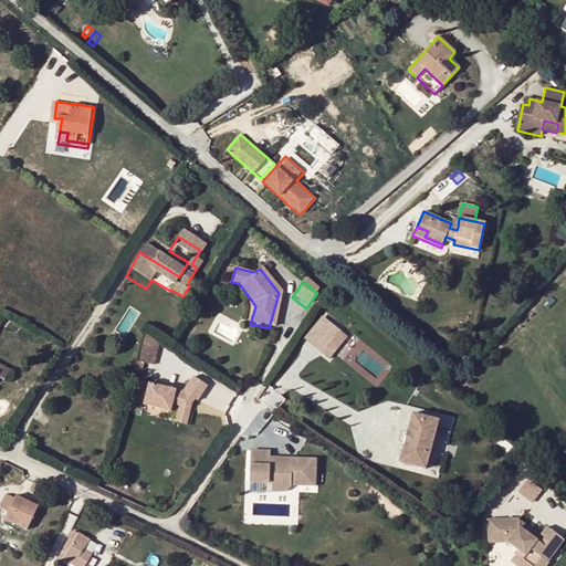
[(239,283),(231,282),(229,287),(233,289),(248,308),(244,322),(250,324),(255,306),(239,283)]
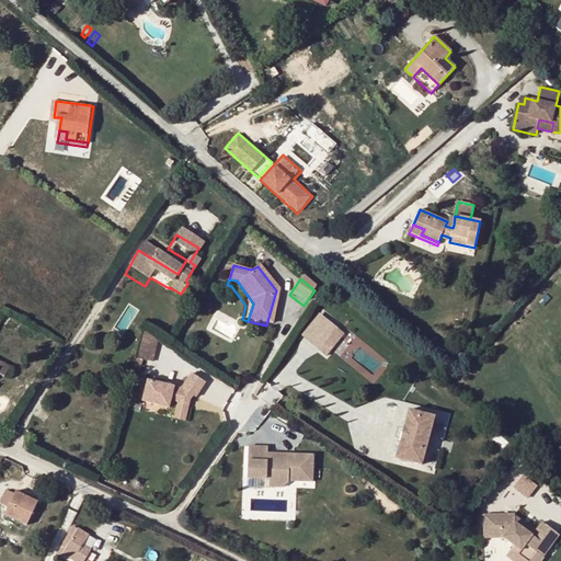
[(181,294),(170,287),(169,288),(165,294),(176,300),(181,294)]
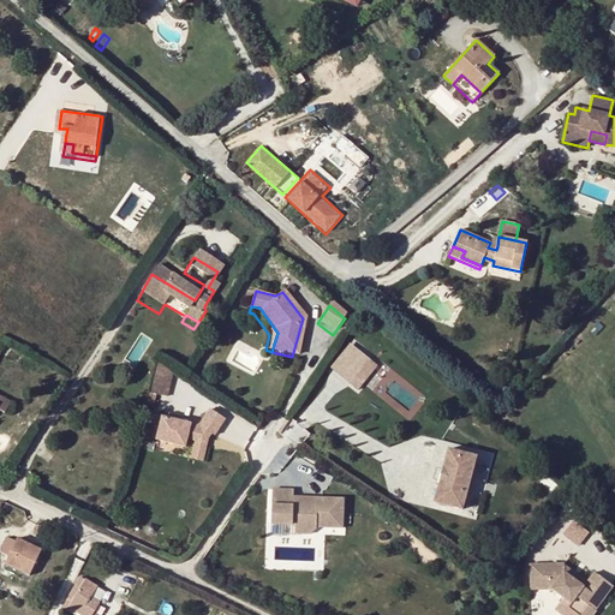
[(363,384),(378,366),(369,359),(354,377),(363,384)]
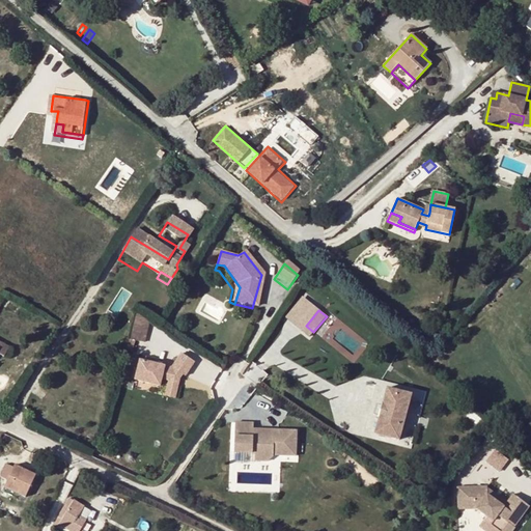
[(148,329),(150,322),(136,312),(133,326),(148,329)]
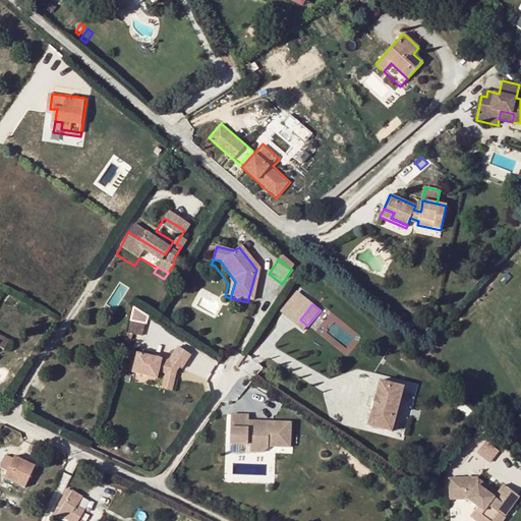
[(142,336),(146,323),(130,320),(127,333),(142,336)]
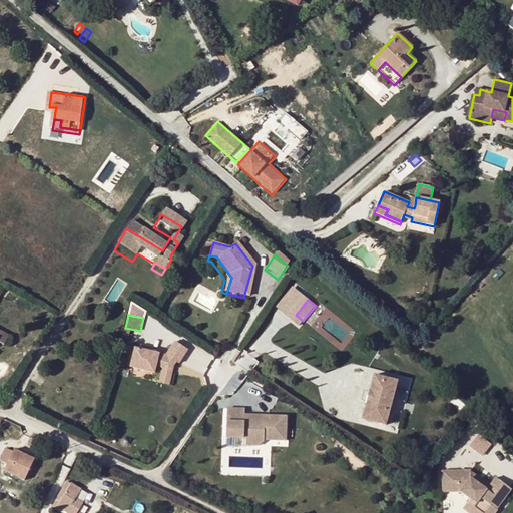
[(0,344),(4,347),(9,337),(0,333),(0,344)]
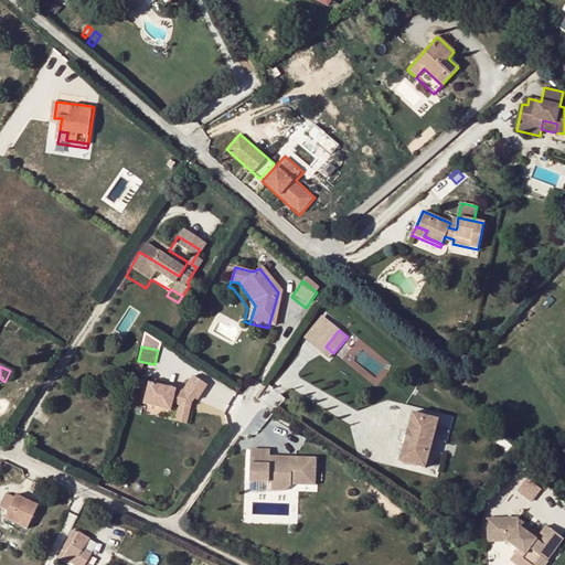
[(178,405),(188,407),(189,404),(192,401),(196,403),(206,387),(191,377),(182,393),(146,385),(141,406),(169,412),(171,404),(178,405)]
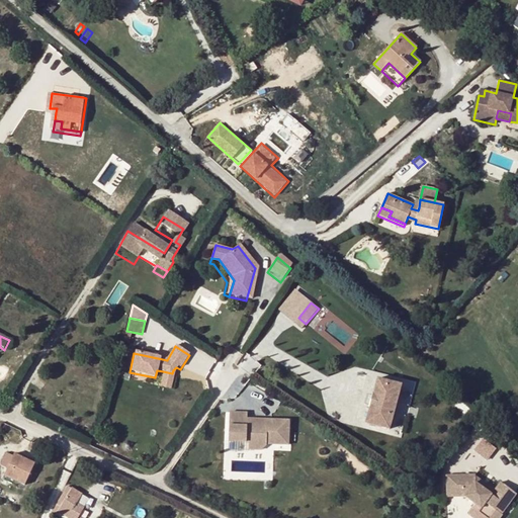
[(168,390),(172,373),(163,371),(159,387),(168,390)]
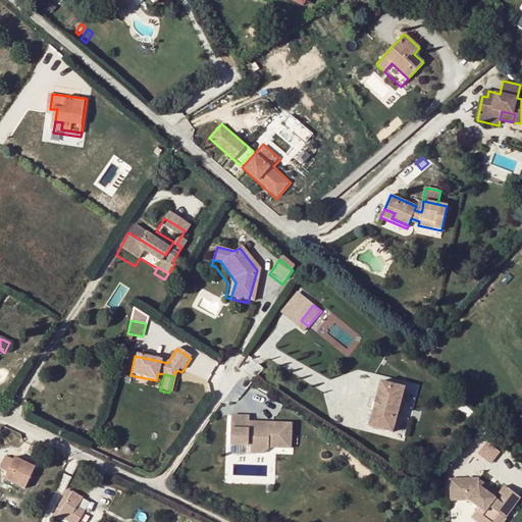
[(403,388),(378,382),(374,399),(373,399),(370,412),(371,413),(367,427),(390,433),(395,418),(397,419),(400,405),(412,408),(418,386),(403,383),(403,388)]
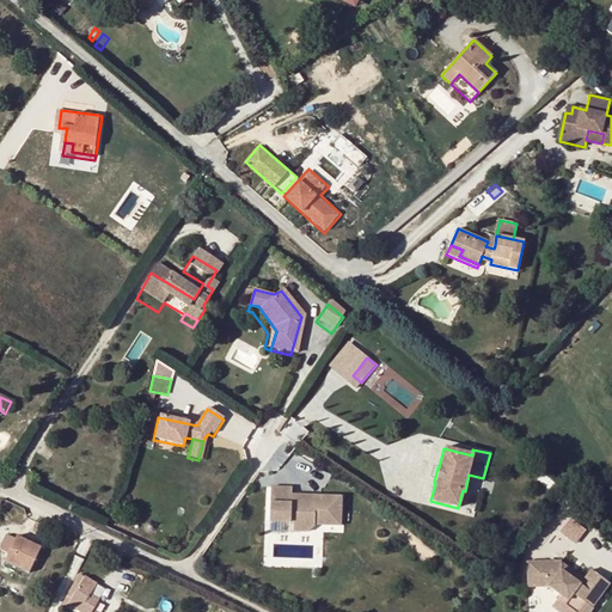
[(294,491),(273,490),(271,525),(295,526),(295,534),(310,536),(317,530),(343,530),(344,501),(306,500),(305,505),(294,505),(294,500),(294,491)]
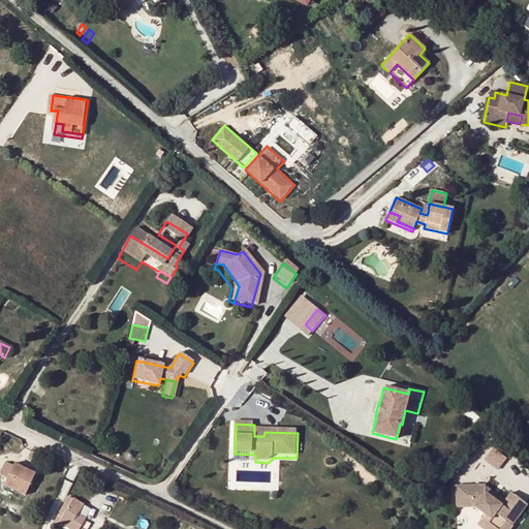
[(14,463),(4,485),(25,495),(35,472),(14,463)]
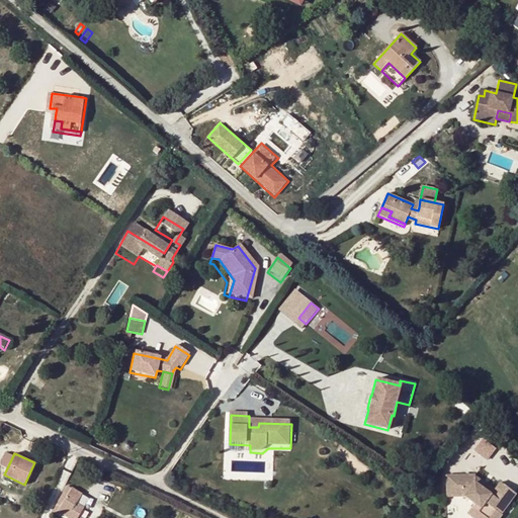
[(517,489),(500,479),(495,488),(493,492),(476,483),(475,476),(475,473),(445,476),(446,497),(464,496),(476,502),(482,506),(480,510),(491,516),(497,506),(504,511),(517,489)]
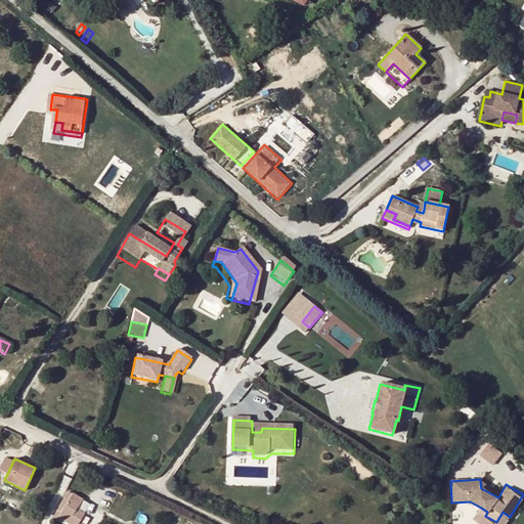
[(25,490),(4,480),(2,485),(15,491),(16,489),(24,493),(25,490)]
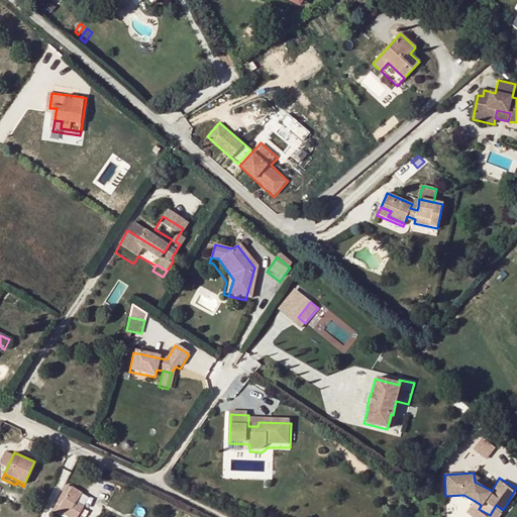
[(119,488),(110,483),(102,498),(111,503),(119,488)]
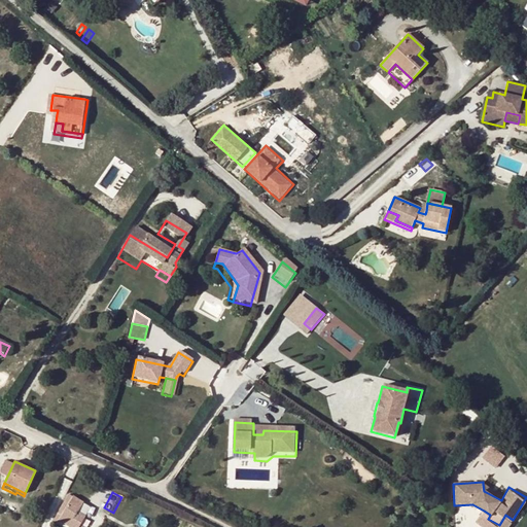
[(83,503),(68,494),(57,513),(59,514),(54,522),(57,524),(60,520),(71,526),(76,526),(84,516),(77,512),(83,503)]
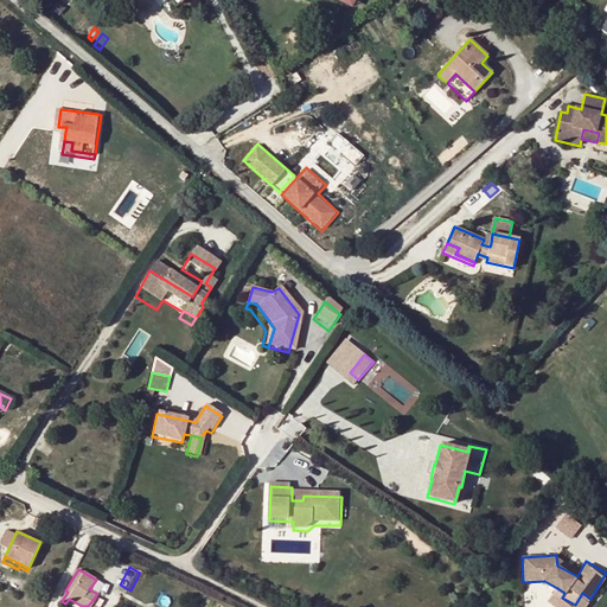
[(564,593),(557,588),(550,600),(561,606),(587,606),(592,599),(590,599),(582,593),(575,605),(562,598),(564,593)]
